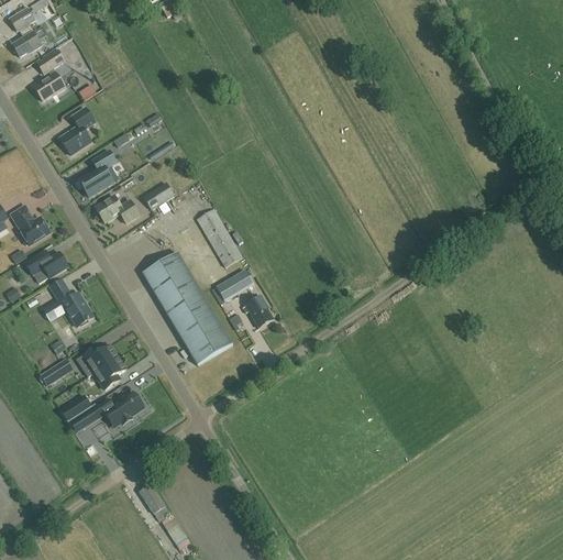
[(42,44),(29,24),(35,20),(31,13),(50,2),(47,0),(40,0),(10,19),(17,31),(20,30),(24,36),(12,44),(20,56),(31,50),(31,51),(42,44)]
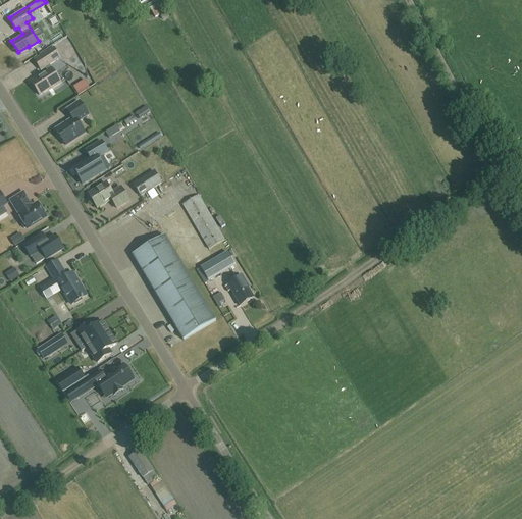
[(168,13),(161,0),(158,0),(149,5),(155,15),(160,12),(162,17),(168,13)]
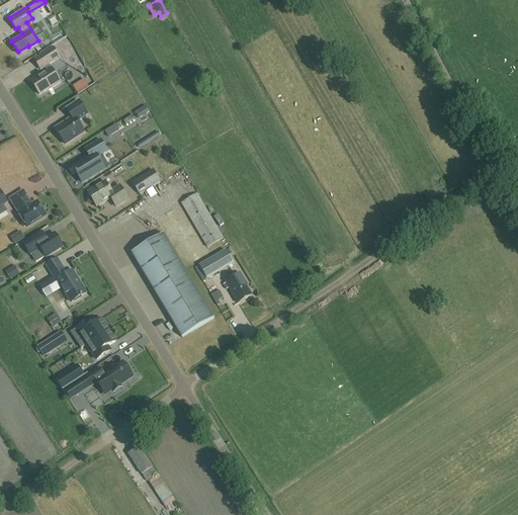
[(61,80),(50,63),(60,56),(53,46),(34,58),(40,68),(45,66),(47,69),(30,79),(39,92),(51,85),(52,85),(61,80)]
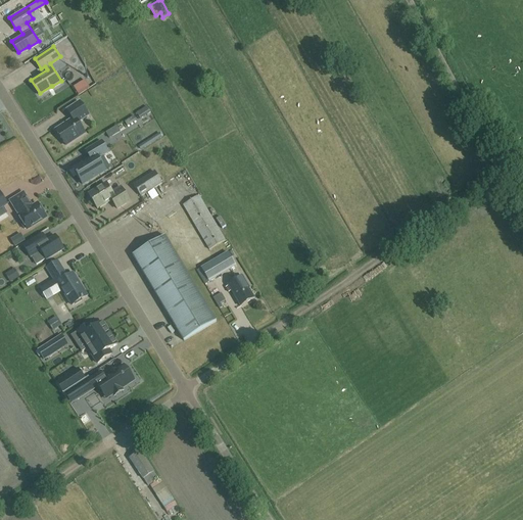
[(70,84),(75,92),(86,86),(82,78),(70,84)]
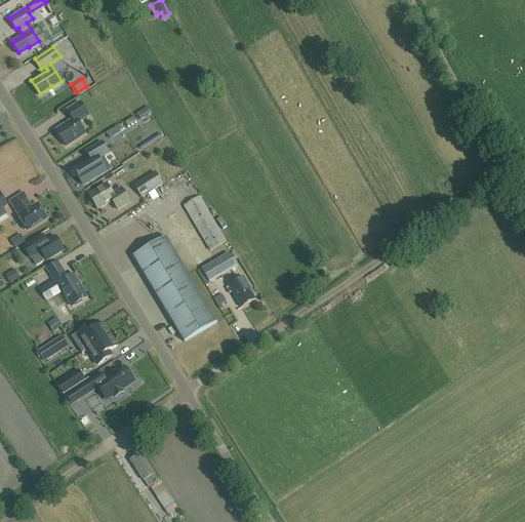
[(80,99),(67,108),(73,117),(55,128),(66,143),(85,130),(79,122),(90,115),(80,99)]
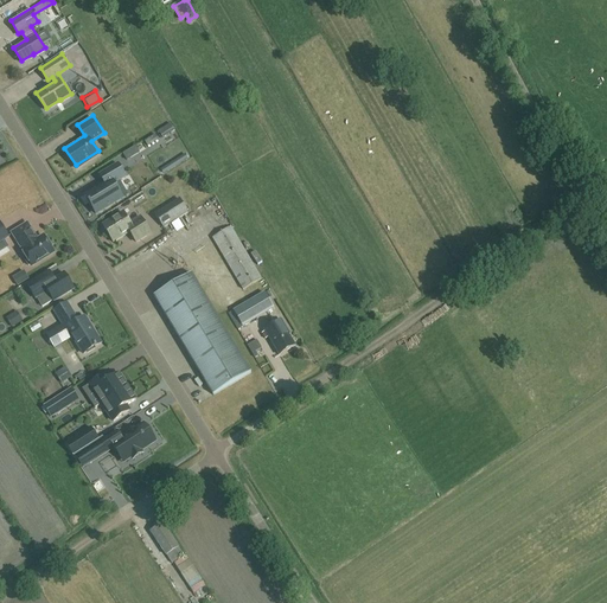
[(147,146),(159,139),(155,133),(145,140),(147,146)]
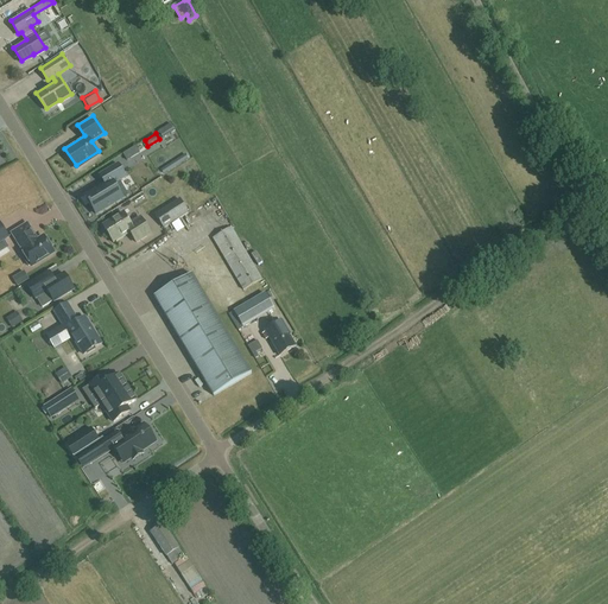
[(105,182),(84,195),(89,201),(88,201),(90,205),(92,204),(95,211),(121,195),(113,180),(125,173),(118,161),(99,173),(105,182)]
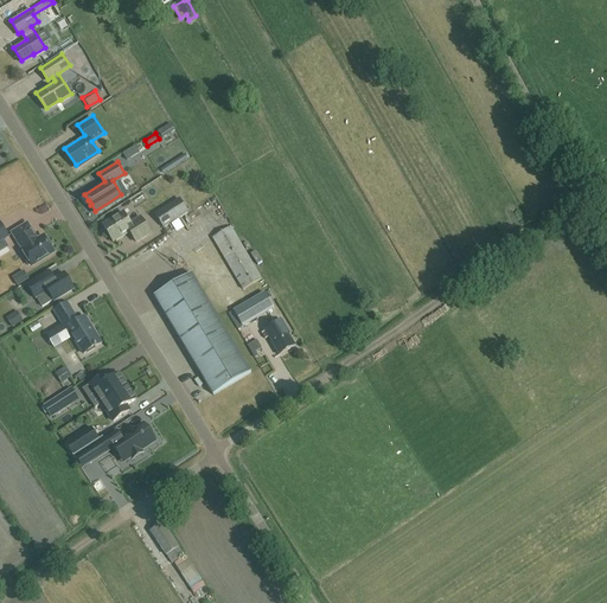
[(164,225),(187,210),(179,196),(155,211),(164,225)]
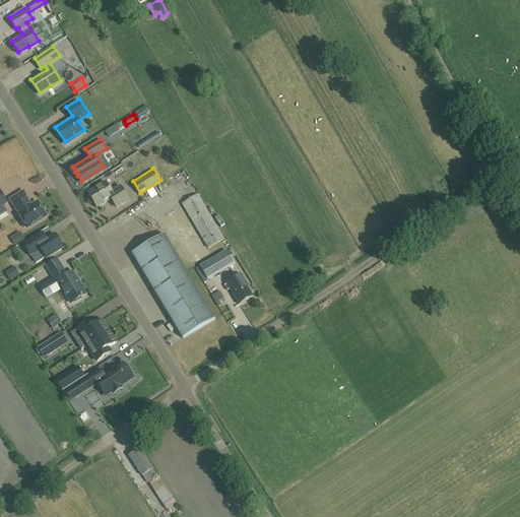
[(111,188),(106,179),(87,190),(96,205),(111,196),(117,205),(129,197),(120,183),(111,188)]
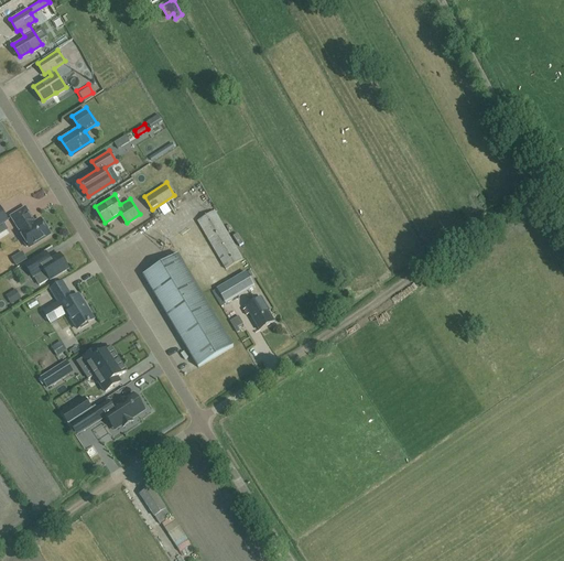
[(34,220),(25,205),(11,214),(21,228),(20,229),(23,236),(22,237),(26,244),(28,243),(29,245),(50,232),(41,216),(34,220)]
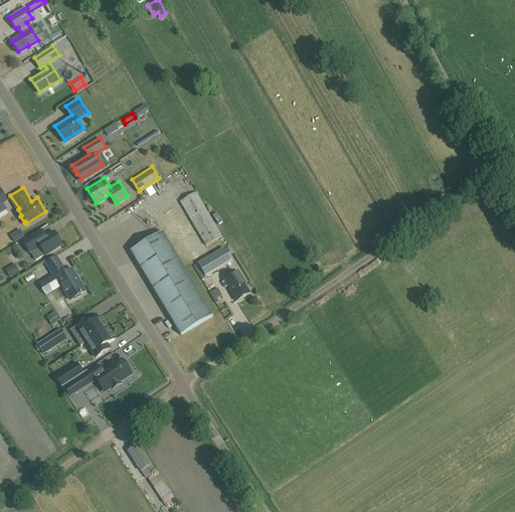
[(205,242),(221,233),(195,190),(180,199),(205,242)]
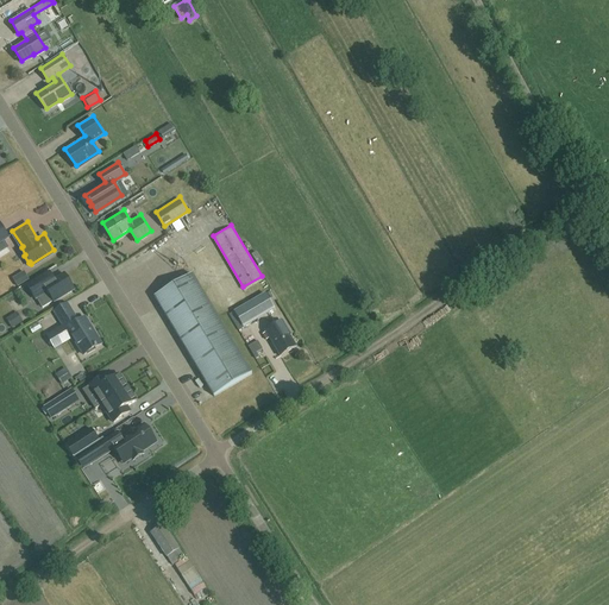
[(54,277),(49,269),(26,282),(36,296),(45,290),(49,291),(54,300),(74,287),(64,271),(54,277)]
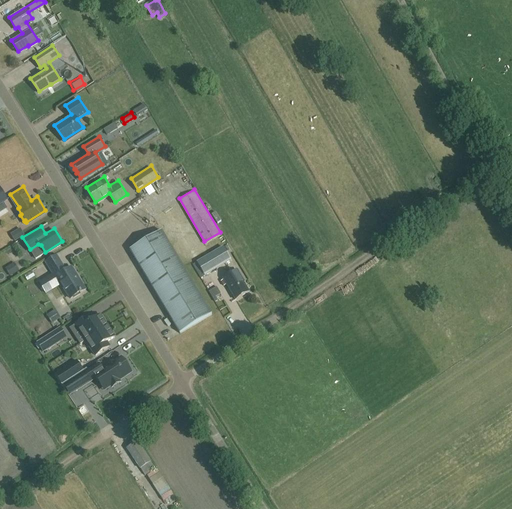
[(180,331),(211,312),(162,228),(130,247),(180,331)]
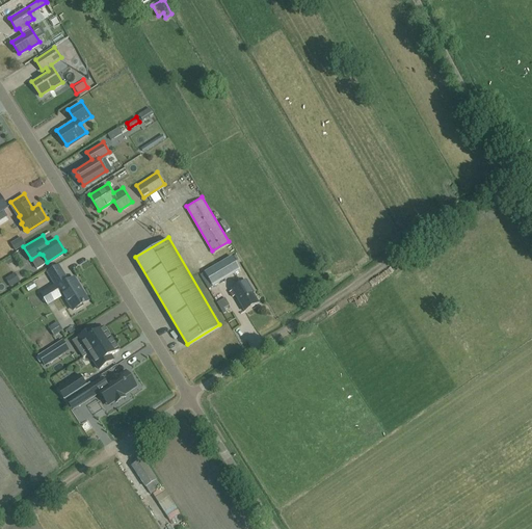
[(213,284),(240,268),(232,254),(205,269),(213,284)]
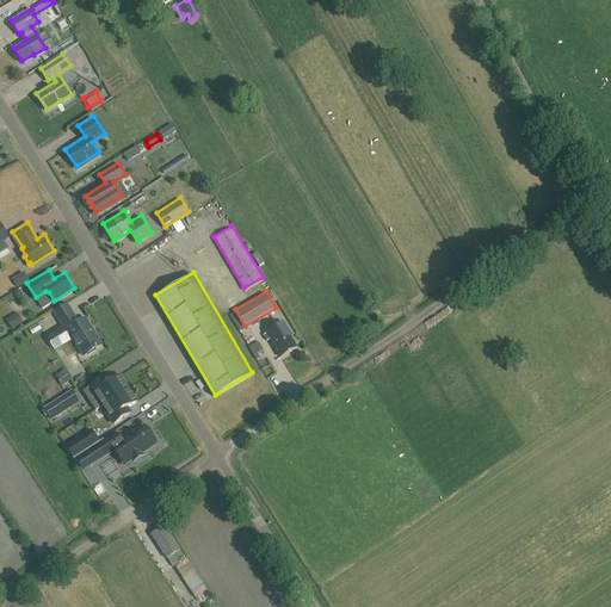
[(79,320),(68,302),(54,310),(63,324),(66,329),(68,327),(74,336),(84,353),(102,342),(85,316),(79,320)]
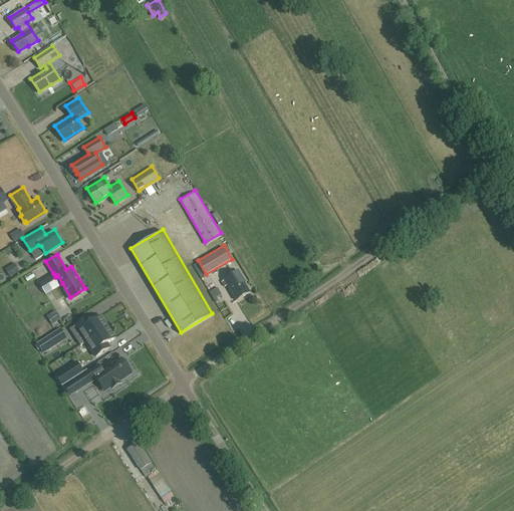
[(5,274),(15,272),(13,260),(3,262),(5,274)]
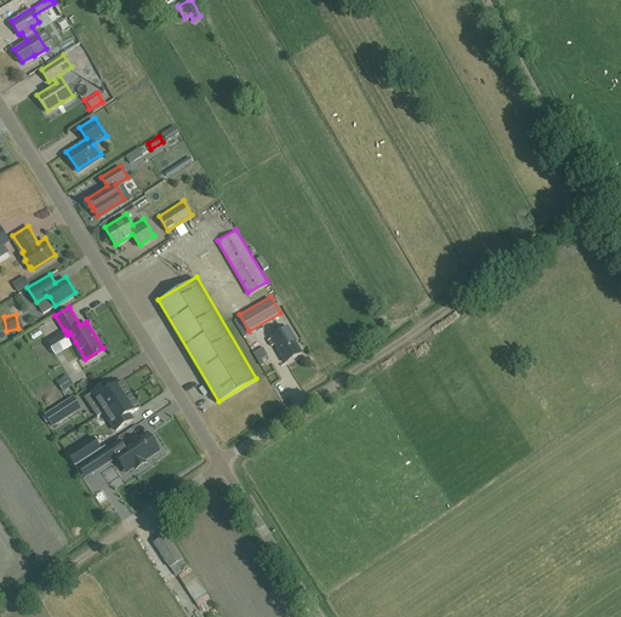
[(285,360),(302,350),(292,335),(294,335),(288,325),(271,335),(285,360)]
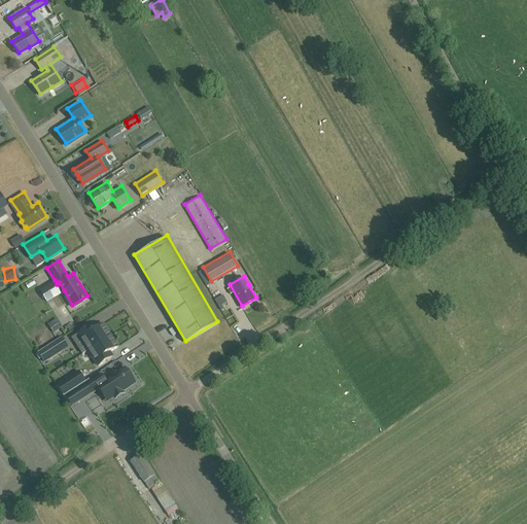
[(55,280),(40,288),(47,300),(64,290),(59,282),(57,284),(55,280)]
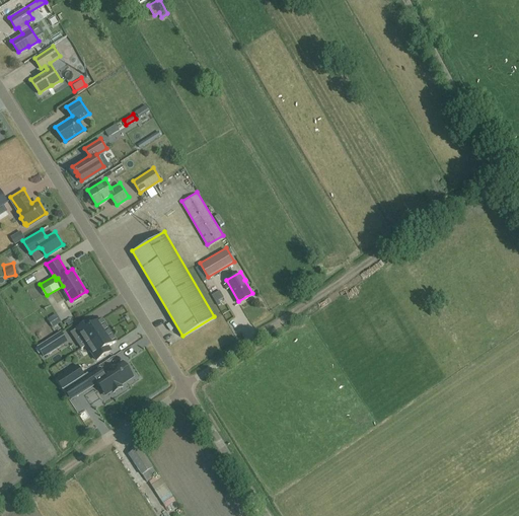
[(208,278),(202,281),(206,288),(212,284),(208,278)]
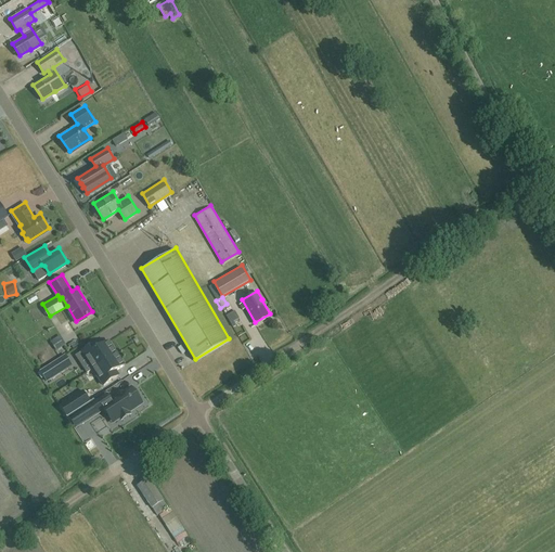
[(234,308),(226,313),(233,324),(235,322),(233,319),(239,316),(234,308)]
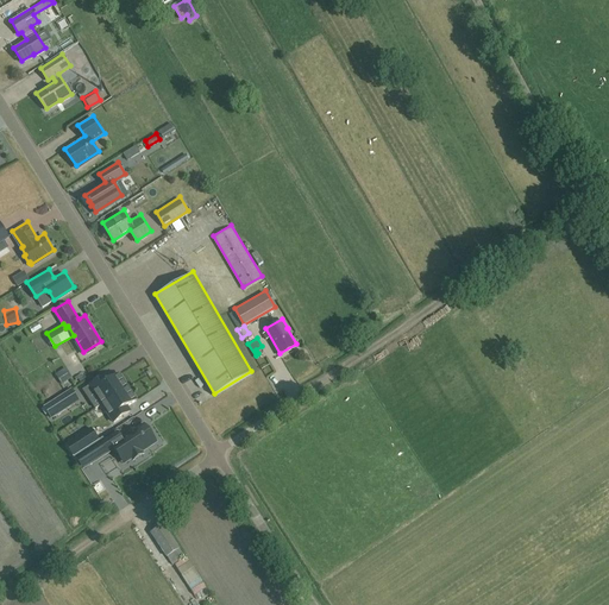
[(106,373),(89,384),(101,402),(127,385),(119,372),(108,378),(106,373)]
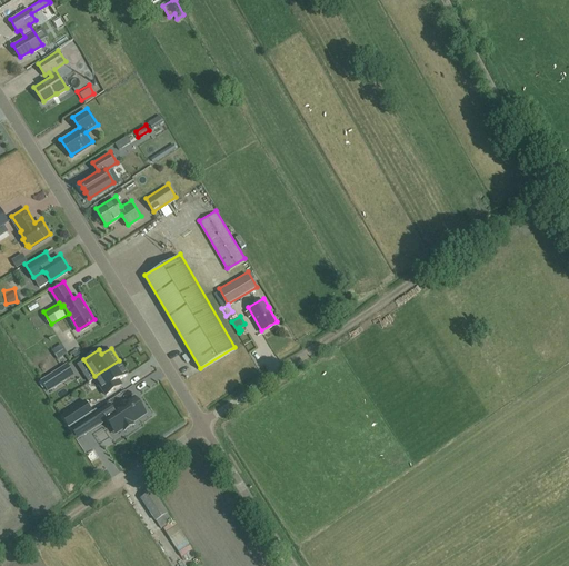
[(119,360),(95,376),(96,376),(106,393),(121,383),(118,378),(127,371),(119,360)]
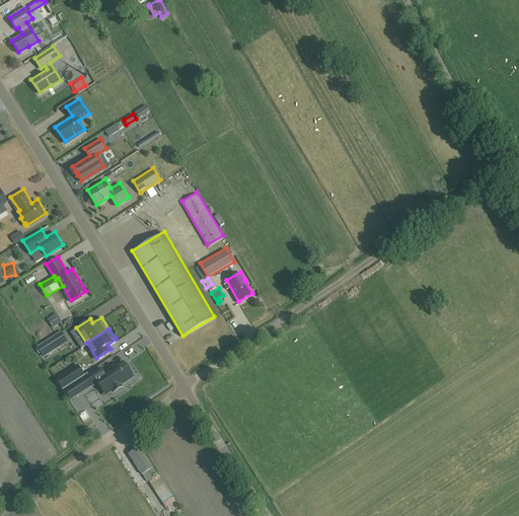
[(54,335),(38,346),(44,355),(60,344),(67,340),(61,330),(54,335)]
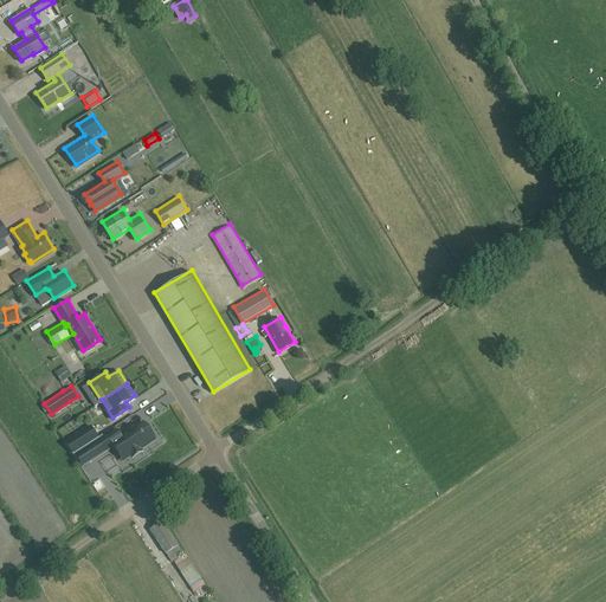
[(94,439),(75,452),(83,464),(83,465),(84,464),(95,457),(114,445),(118,451),(123,459),(124,459),(131,454),(133,455),(142,450),(141,447),(156,438),(148,426),(144,420),(143,420),(142,421),(136,425),(135,425),(128,429),(128,431),(122,434),(121,435),(118,432),(120,432),(117,427),(103,437),(102,434),(94,439)]
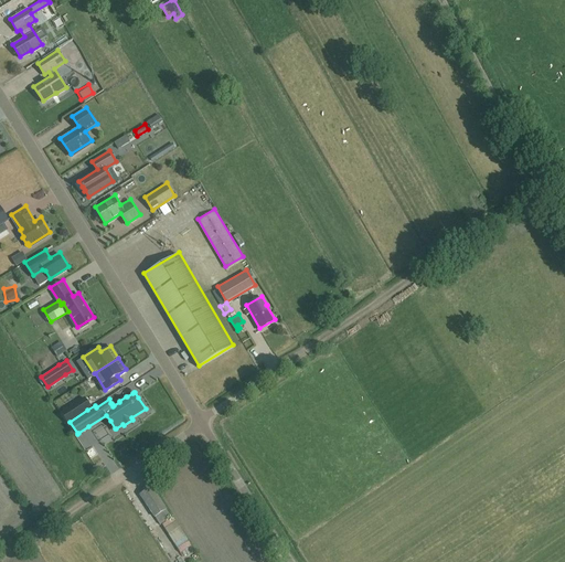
[(87,410),(80,399),(63,411),(61,412),(68,422),(70,422),(87,410)]
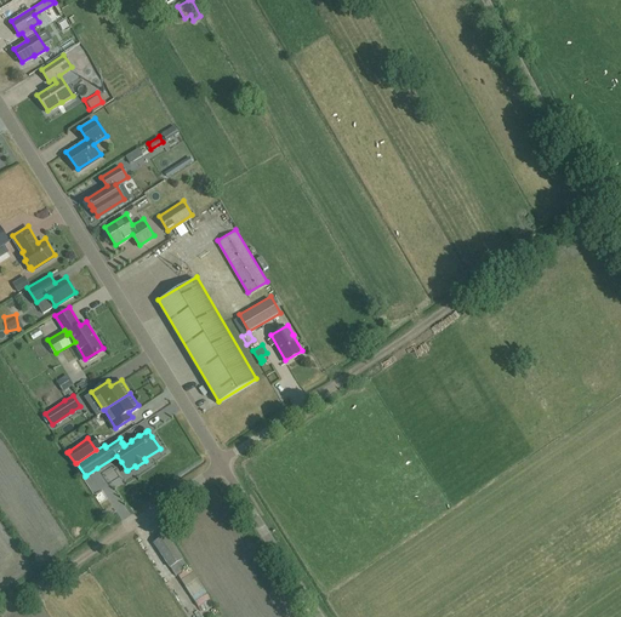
[(176,573),(188,565),(166,532),(154,541),(176,573)]
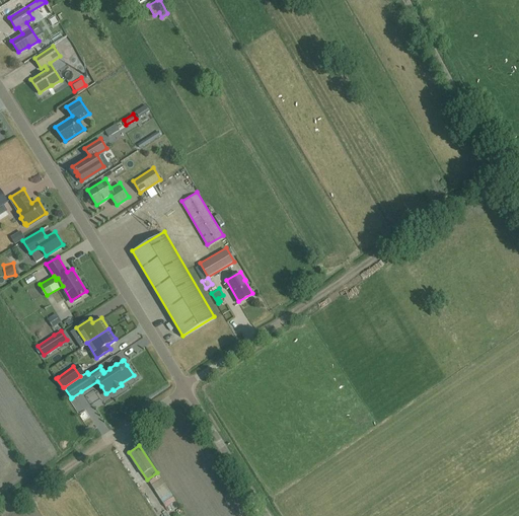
[(170,491),(161,477),(151,484),(160,498),(170,491)]
